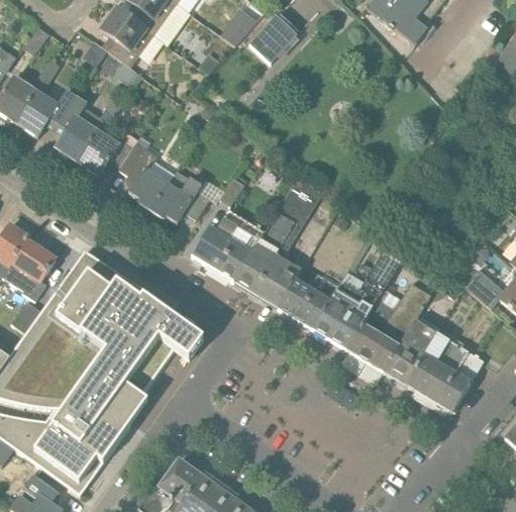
[(127,0),(132,4),(128,10),(157,31),(180,0),(127,0)]
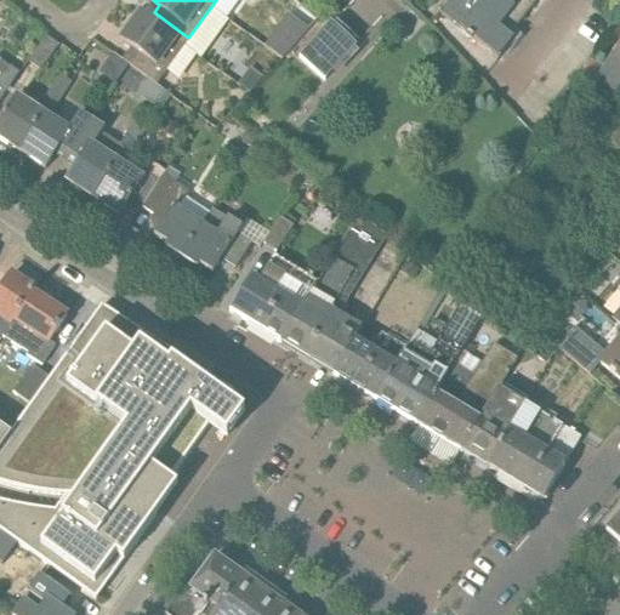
[(449,0),(442,7),(461,26),(450,39),(485,72),(516,33),(510,28),(532,0),(449,0)]
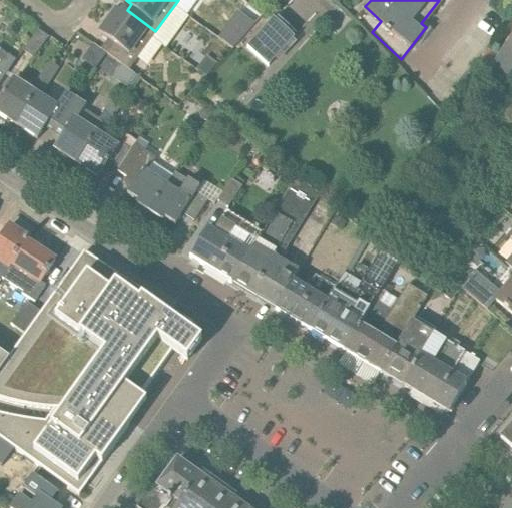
[(125,13),(113,5),(101,22),(104,25),(101,30),(109,35),(101,46),(130,66),(155,31),(127,10),(125,13)]
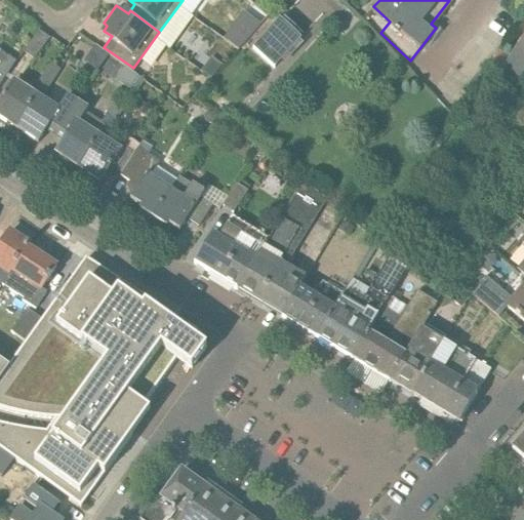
[(281,15),(254,44),(275,65),(303,36),(281,15)]
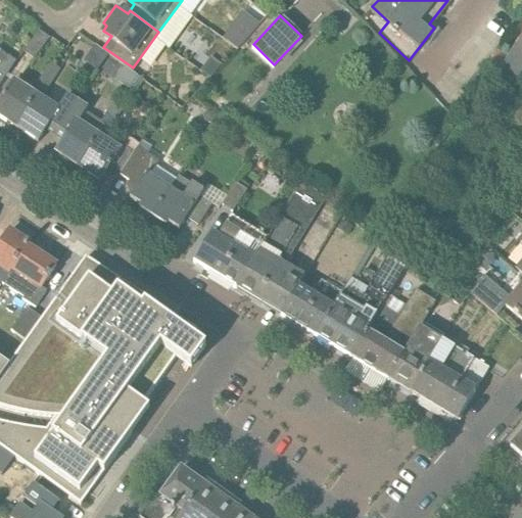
[(36,55),(50,34),(39,27),(25,48),(36,55)]
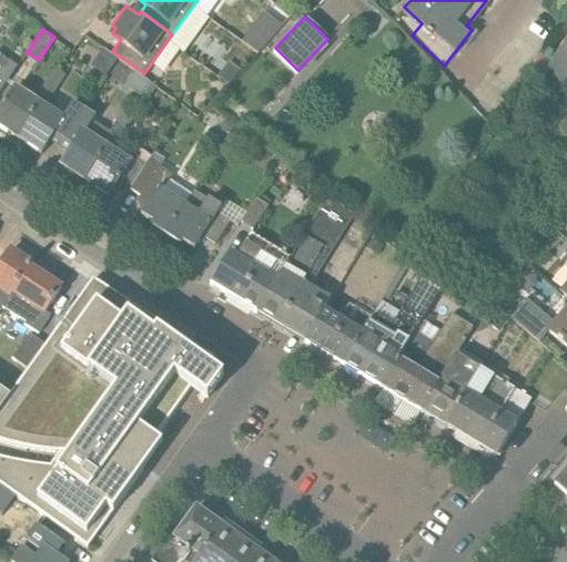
[(566,39),(555,55),(542,72),(534,83),(546,91),(553,81),(560,87),(566,78),(566,39)]
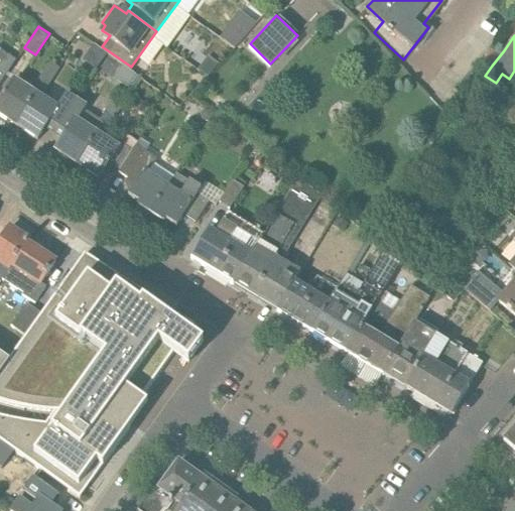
[(0,80),(16,54),(0,43),(0,80)]
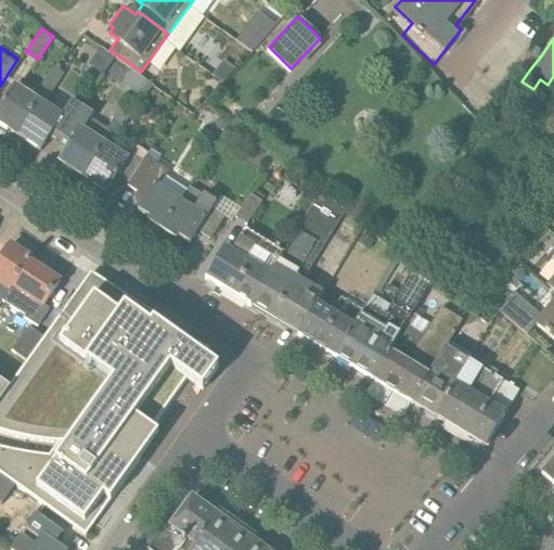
[(529,71),(541,54),(532,48),(519,63),(529,71)]
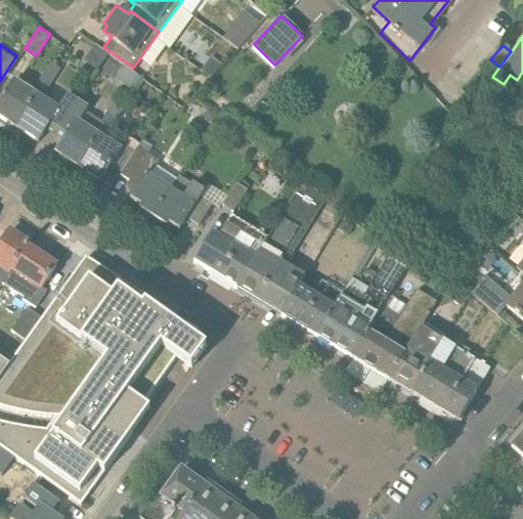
[(210,77),(221,61),(210,53),(200,69),(210,77)]
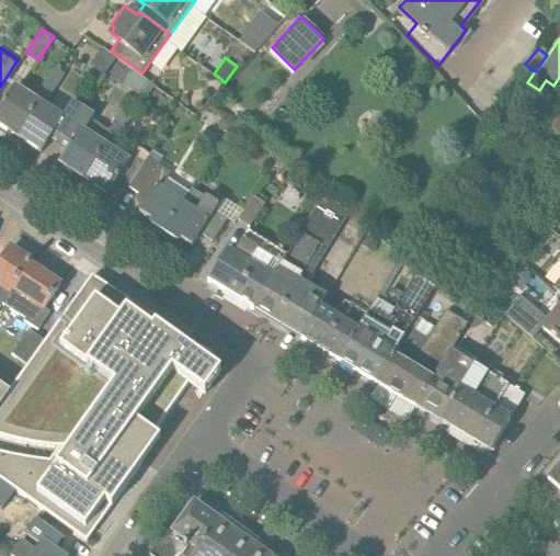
[(55,63),(48,75),(58,81),(66,69),(55,63)]
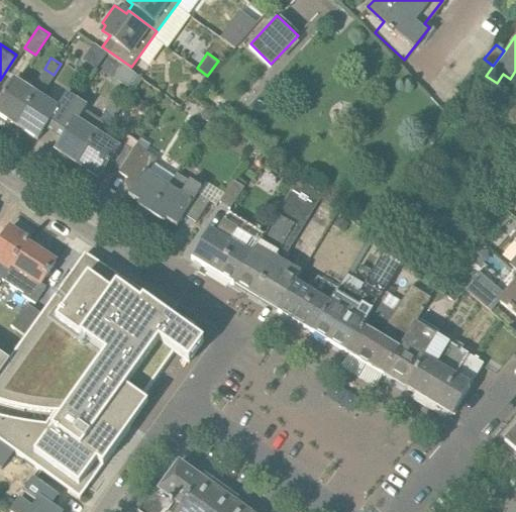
[(36,82),(41,85),(45,88),(46,87),(54,75),(44,69),(36,82)]
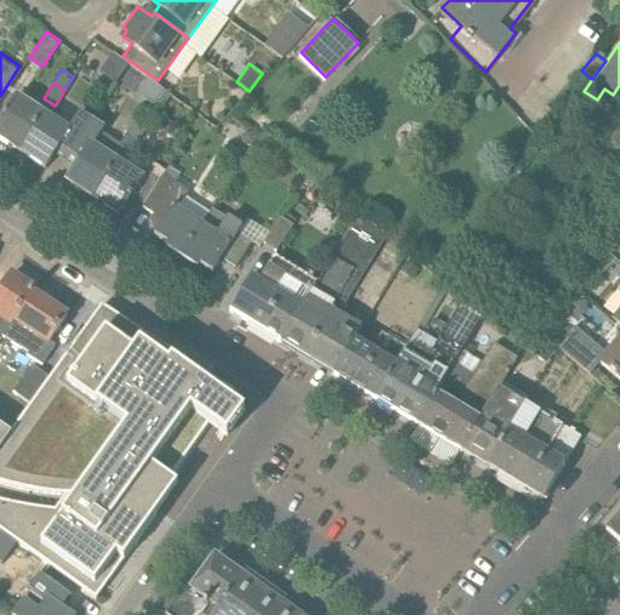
[(0,130),(22,144),(46,108),(45,107),(20,90),(0,119),(0,130)]
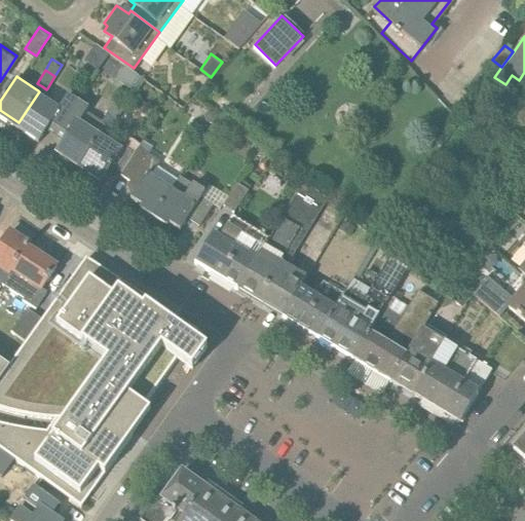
[(46,89),(42,86),(39,91),(19,122),(40,137),(50,121),(60,126),(78,98),(70,91),(61,106),(49,98),(53,92),(47,88),(46,89)]
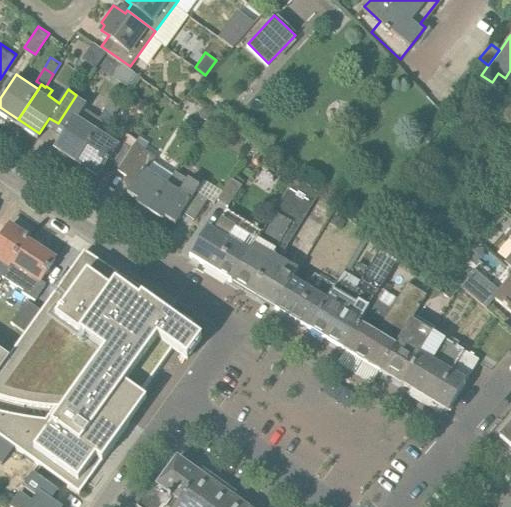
[(99,128),(102,124),(96,120),(94,124),(78,115),(87,102),(76,95),(58,123),(66,128),(56,145),(78,160),(99,128)]
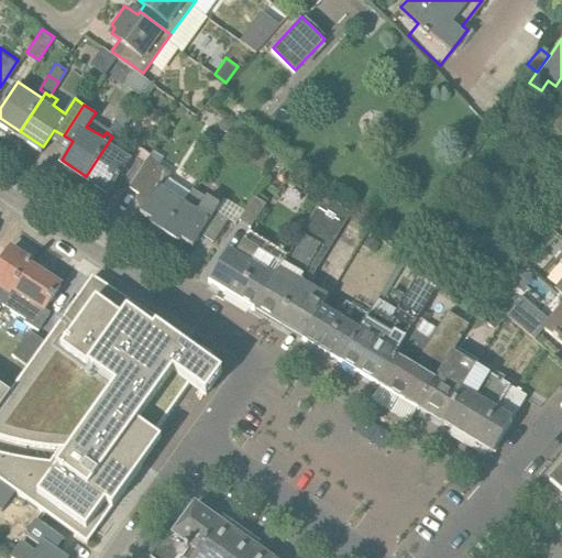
[(120,110),(113,121),(123,128),(131,117),(120,110)]
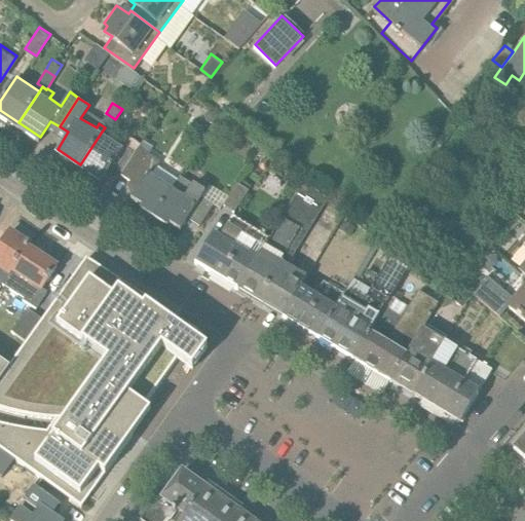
[(115,119),(106,113),(99,123),(105,127),(109,129),(115,119)]
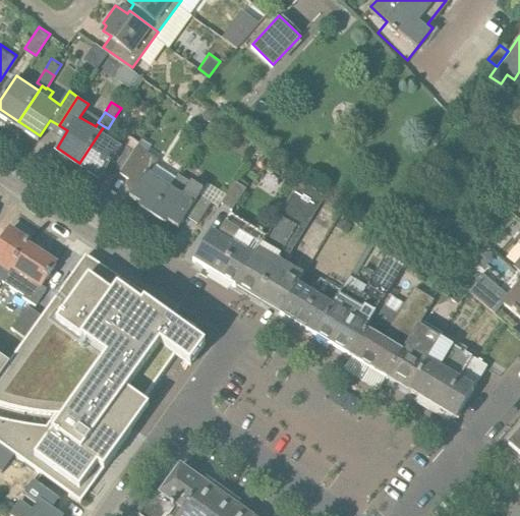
[(228,130),(234,122),(221,112),(215,119),(228,130)]
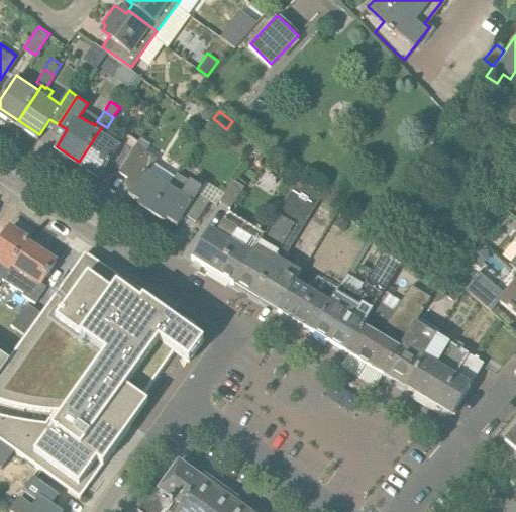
[(122,140),(120,143),(100,129),(79,162),(100,176),(109,162),(119,169),(133,147),(122,140)]
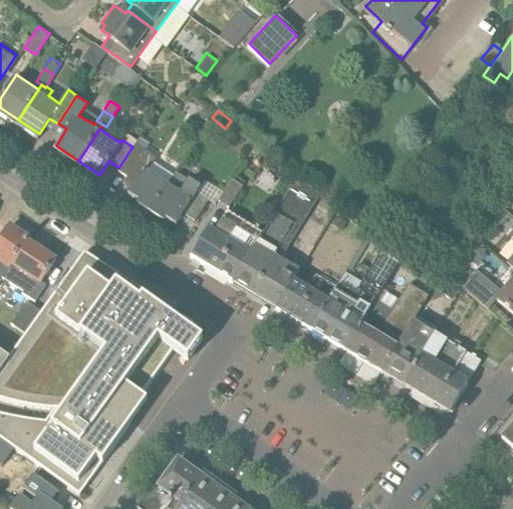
[(152,209),(170,182),(149,168),(157,155),(137,142),(133,147),(118,168),(126,173),(136,179),(127,191),(139,198),(138,200),(152,209)]
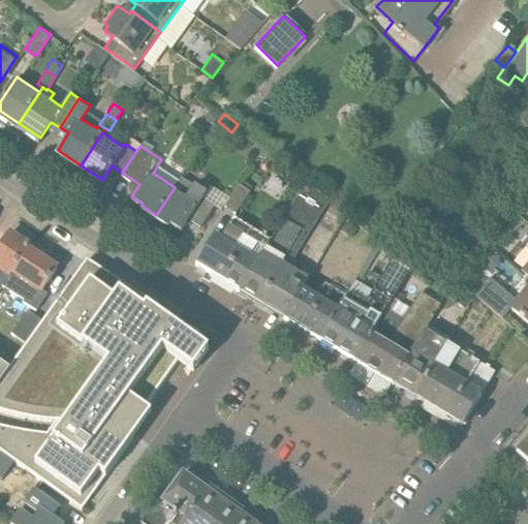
[(200,225),(215,203),(204,194),(207,189),(195,182),(194,183),(185,177),(190,167),(188,166),(175,187),(156,215),(169,223),(171,222),(182,229),(189,218),(200,225)]
